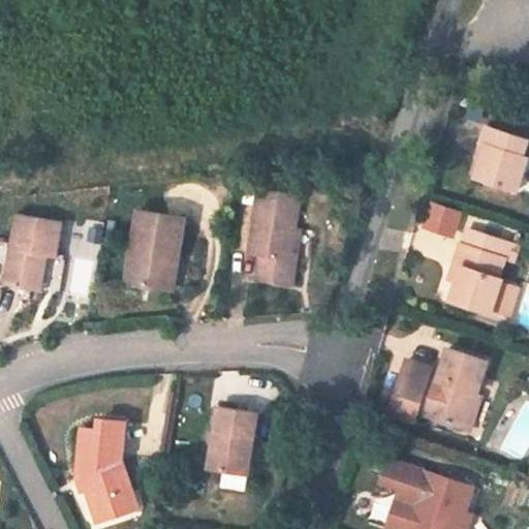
[(474,178),(517,191),(527,157),(523,155),(527,139),(487,126),(480,144),(486,145),(474,178)]
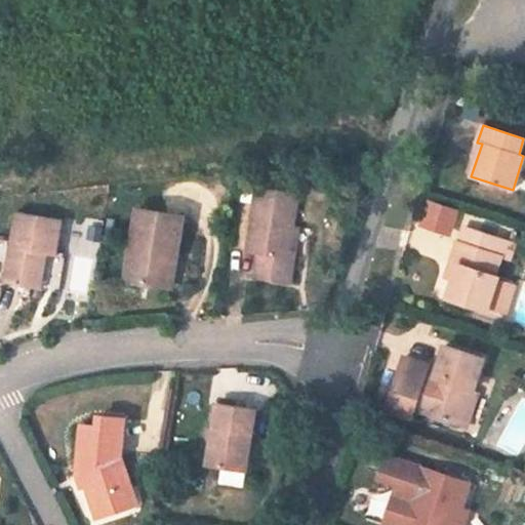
[(261,182),(260,188),(293,194),(294,187),(261,182)]
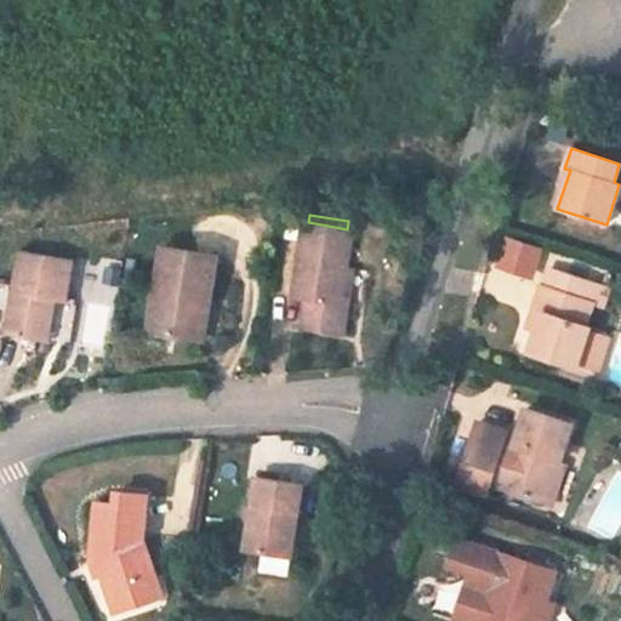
[(308,222),(303,222),(291,298),(305,301),(300,330),(342,336),(347,306),(340,305),(345,268),(352,229),(347,229),(308,222)]
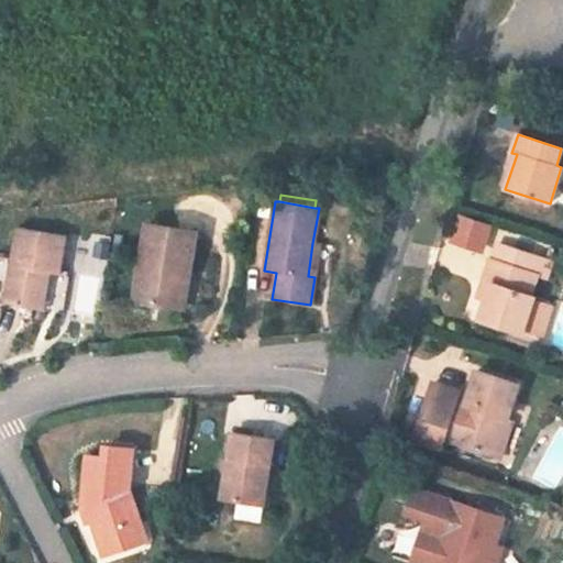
[(197,233),(146,224),(133,300),(178,308),(185,271),(189,271),(197,233)]
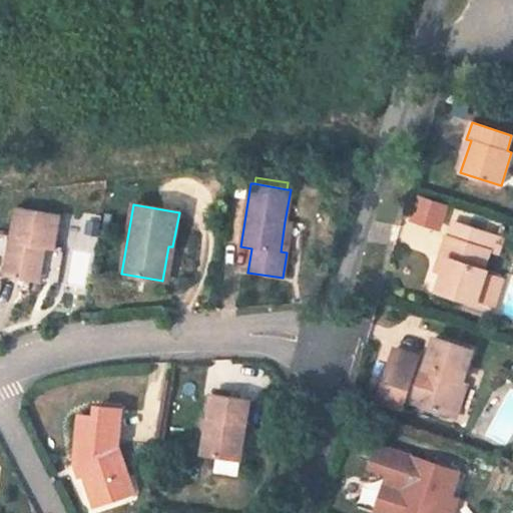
[(60,215),(16,208),(5,277),(40,283),(45,248),(54,249),(60,215)]
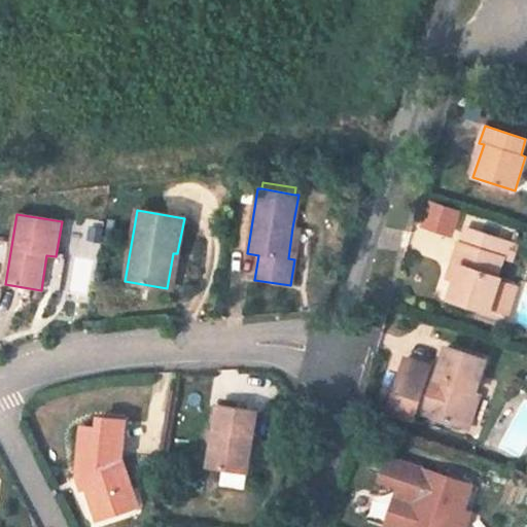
[(292,227),(288,258),(294,259),(300,229),(292,227)]
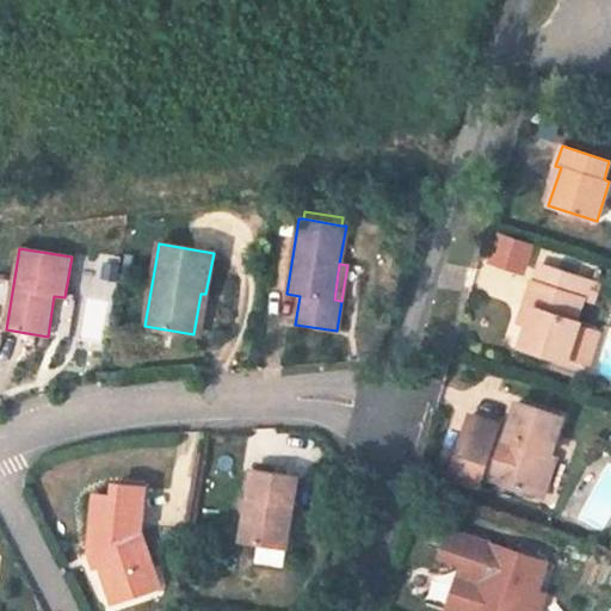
[(532,308),(526,327),(520,347),(566,362),(567,358),(578,326),(579,322),(575,321),(581,298),(592,302),(598,284),(539,265),(535,282),(532,282),(524,304),(532,308)]
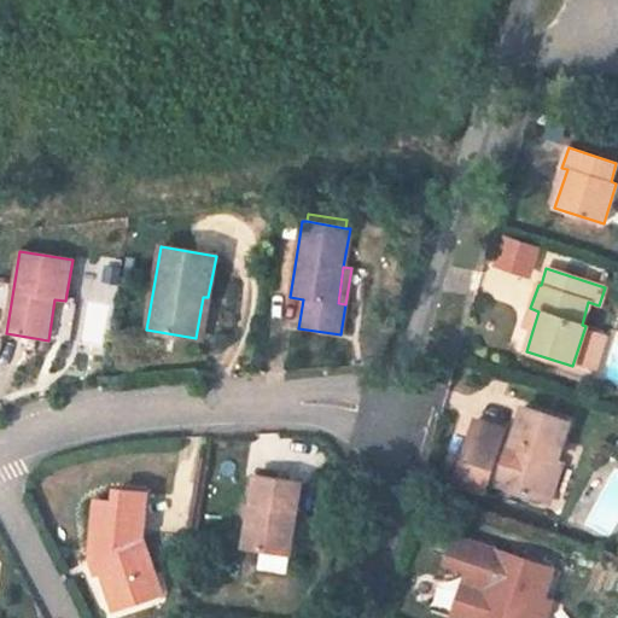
[(57,304),(54,339),(68,340),(70,305),(57,304)]
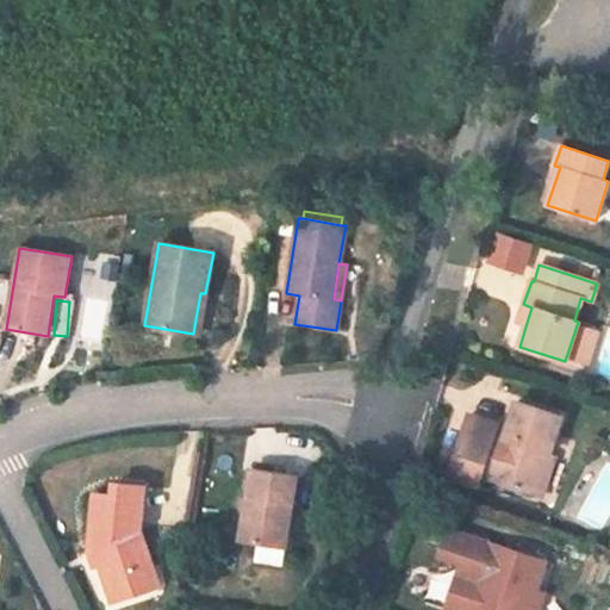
[(526,327),(531,307),(523,304),(517,323),(526,327)]
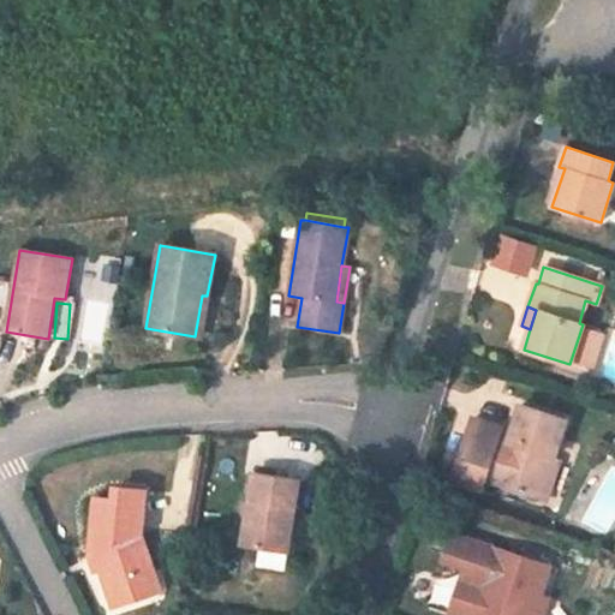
[(601,334),(581,328),(571,360),(591,368),(601,334)]
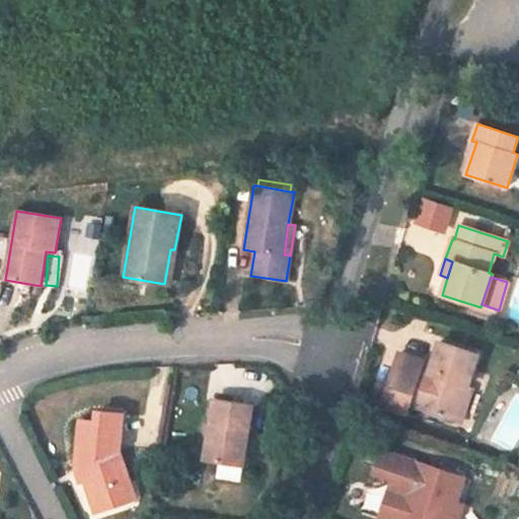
[(423,362),(398,355),(381,404),(406,413),(409,405),(455,421),(465,390),(477,354),(440,341),(430,372),(421,370),(423,362)]
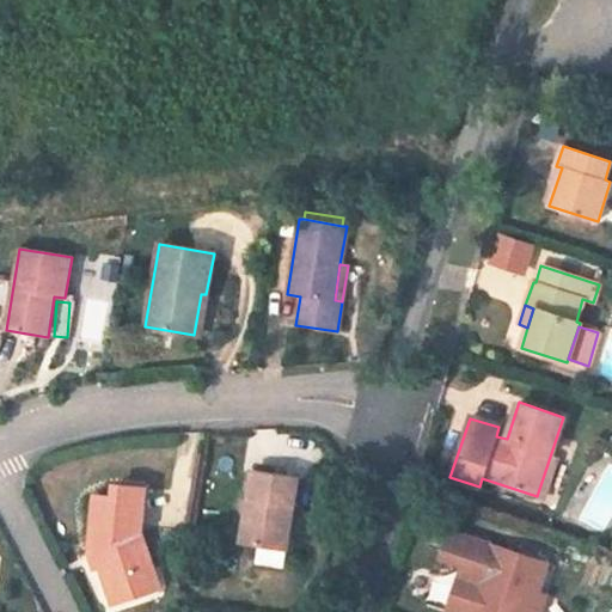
[(556,463),(549,460),(537,496),(544,499),(556,463)]
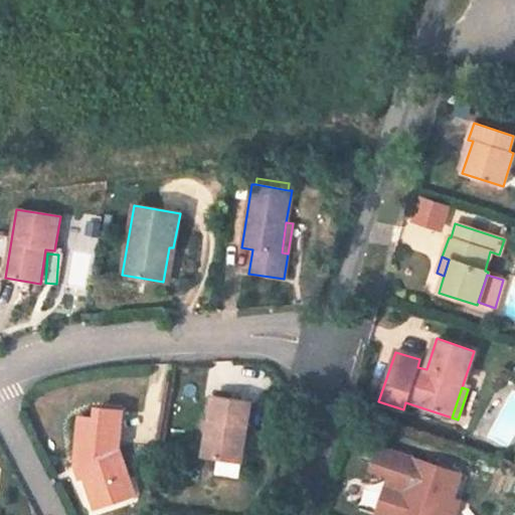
[(240,464),(251,401),(213,395),(202,457),(218,460),(240,464)]
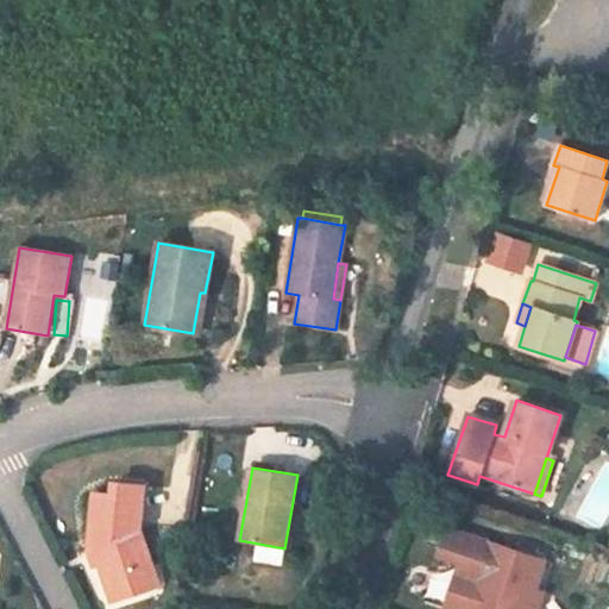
[(95,494),(89,551),(95,551),(100,563),(113,601),(148,589),(140,569),(152,565),(139,529),(144,487),(114,483),(113,496),(95,494)]
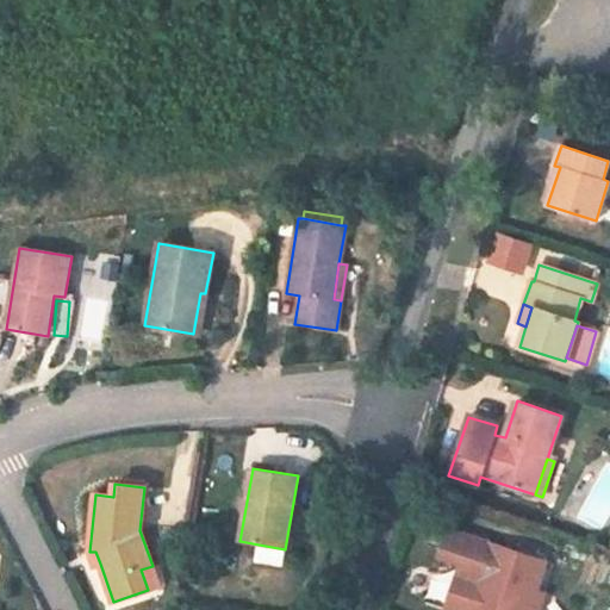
[(470,609),(529,609),(536,590),(546,561),(491,543),(448,530),(441,552),(462,560),(458,574),(467,578),(480,582),(470,609)]
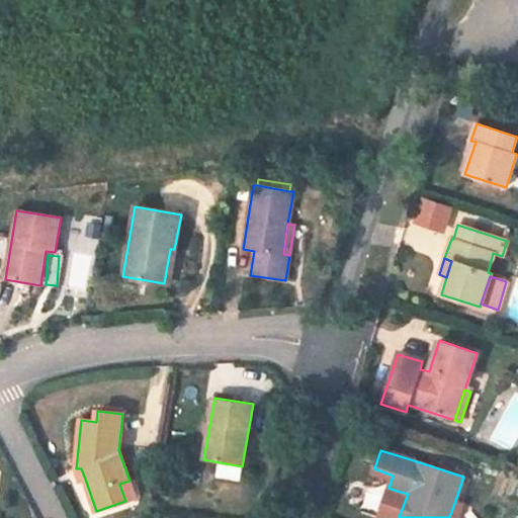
[(242,466),(220,462),(218,472),(250,478),(252,467),(242,466)]
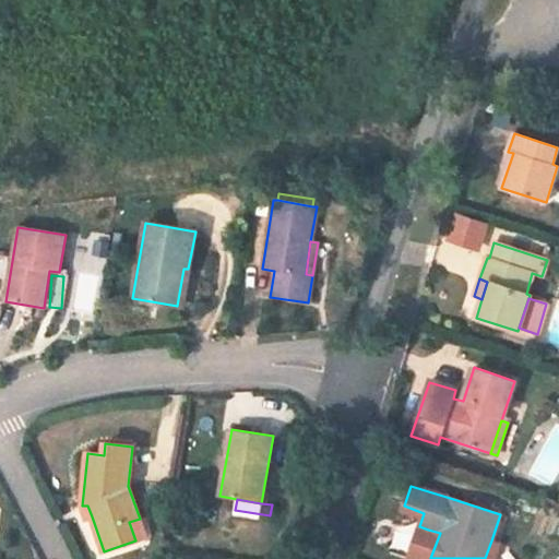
[(92,516),(87,506),(82,506),(86,519),(92,516)]
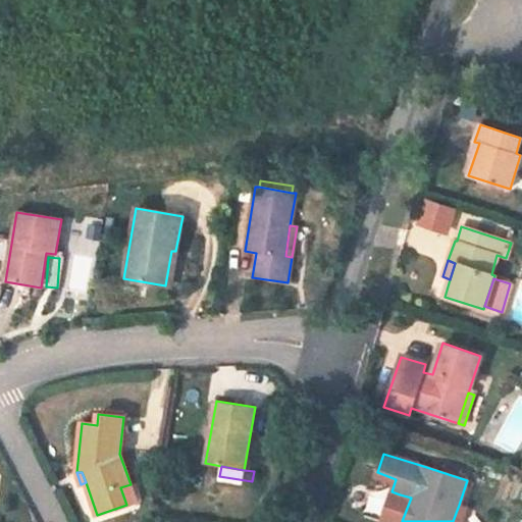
[(136,502),(131,484),(120,487),(126,505),(136,502)]
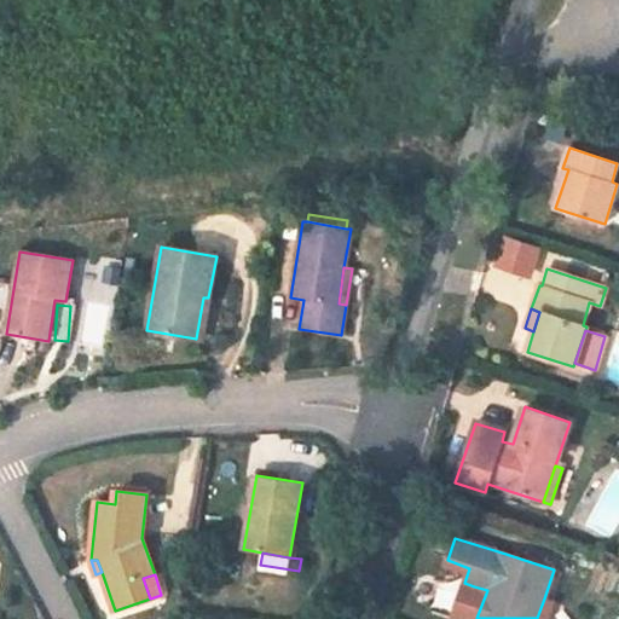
[(474,586),(462,618),(476,618),(487,590),(474,586)]
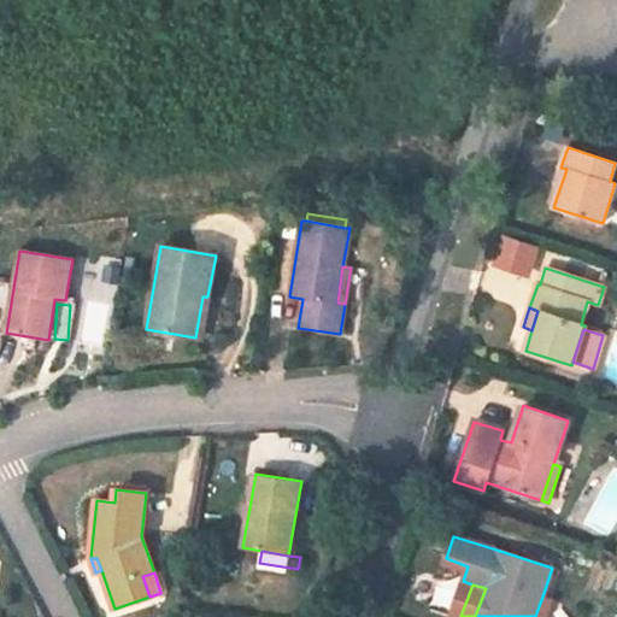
[(542,597),(535,616),(544,616),(550,599),(542,597)]
